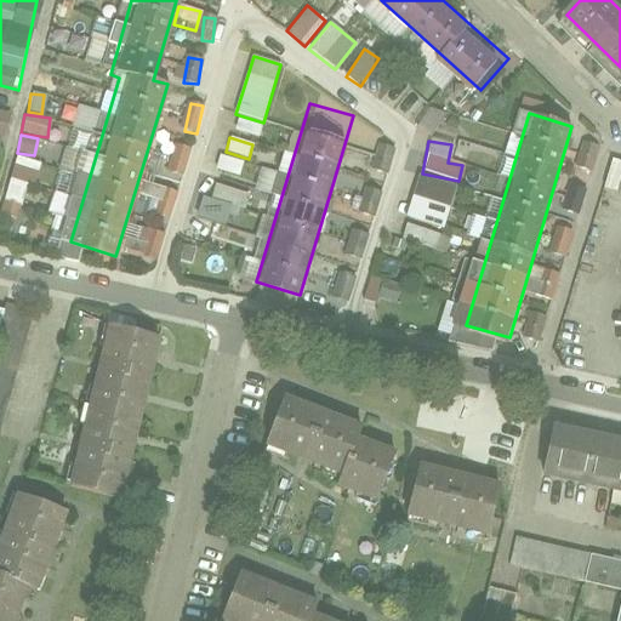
[(587,144),(580,170),(591,174),(599,148),(587,144)]
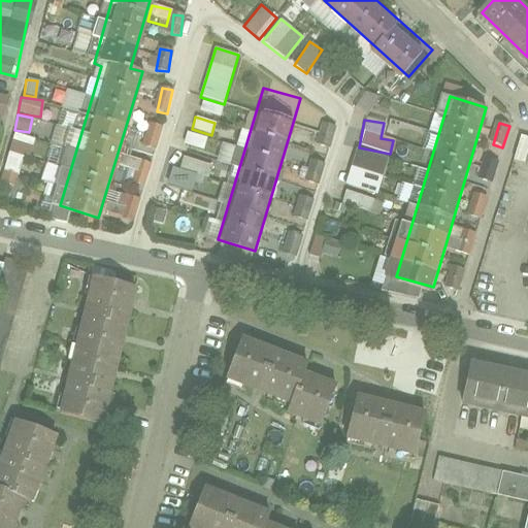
[(146,147),(155,150),(159,128),(152,127),(146,147)]
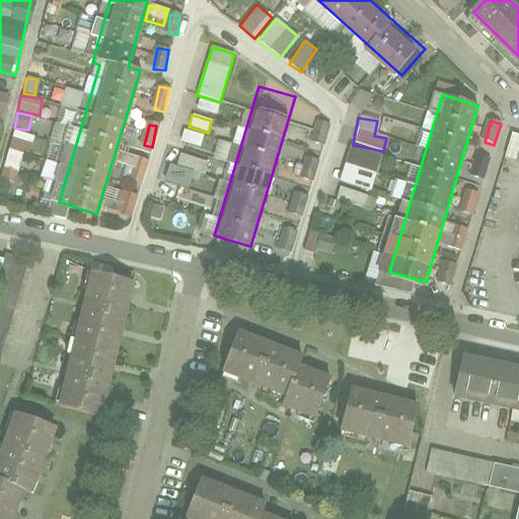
[(0,179),(0,191),(9,194),(21,155),(27,157),(33,137),(15,131),(0,179)]
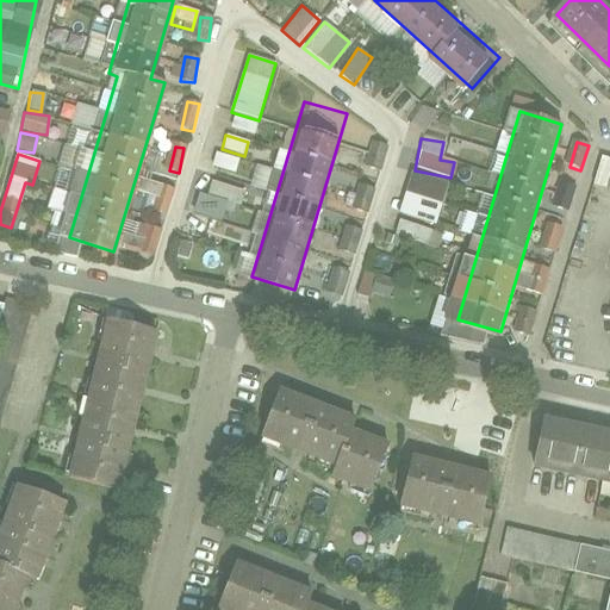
[(211,168),(235,174),(237,159),(215,154),(211,168)]
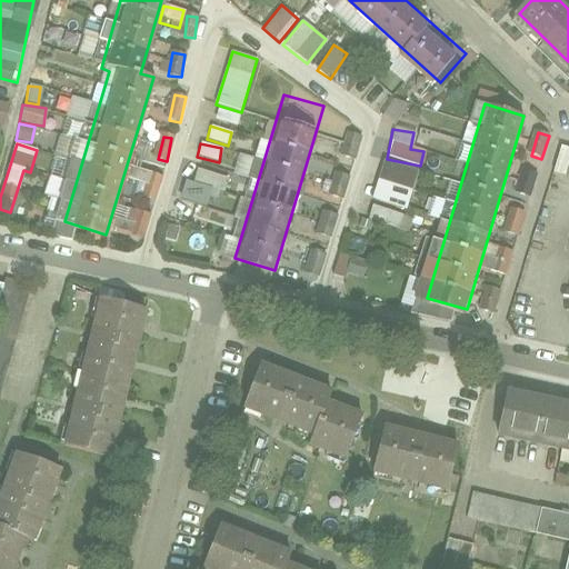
[(369,199),(405,210),(417,171),(382,160),(369,199)]
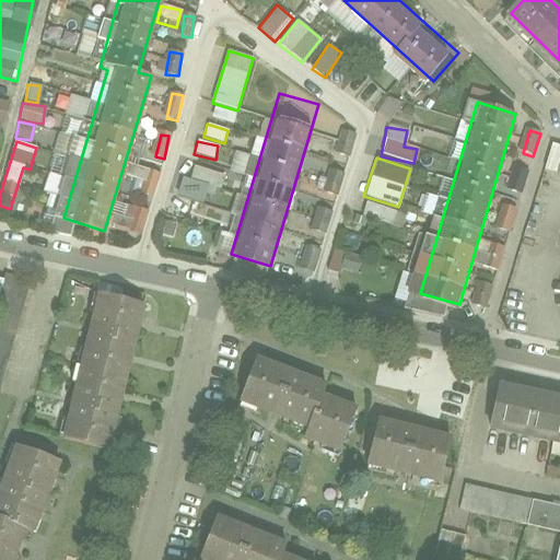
[(559,166),(549,209),(559,211),(559,166)]
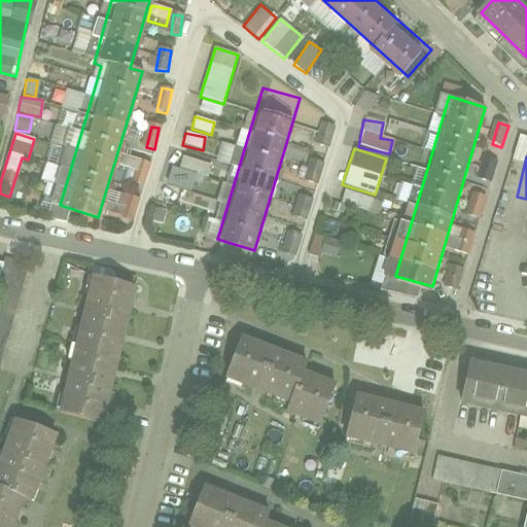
[(190,190),(192,183),(205,185),(208,163),(180,157),(178,170),(169,168),(165,186),(190,190)]
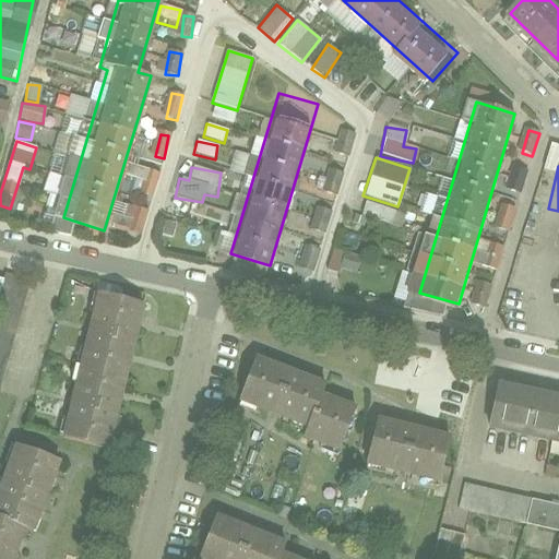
[(519,193),(525,173),(516,169),(511,191),(519,193)]
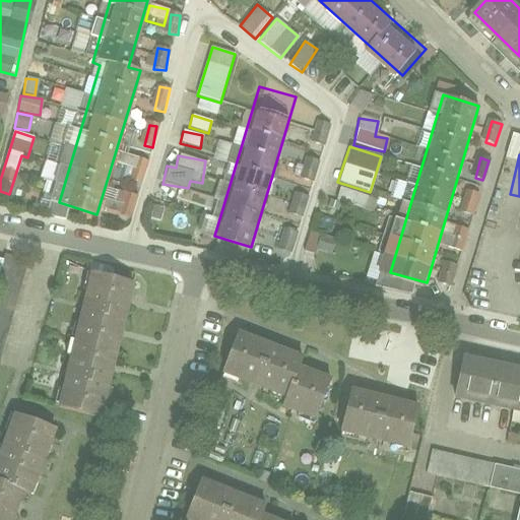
[(365,207),(368,196),(338,189),(336,200),(365,207)]
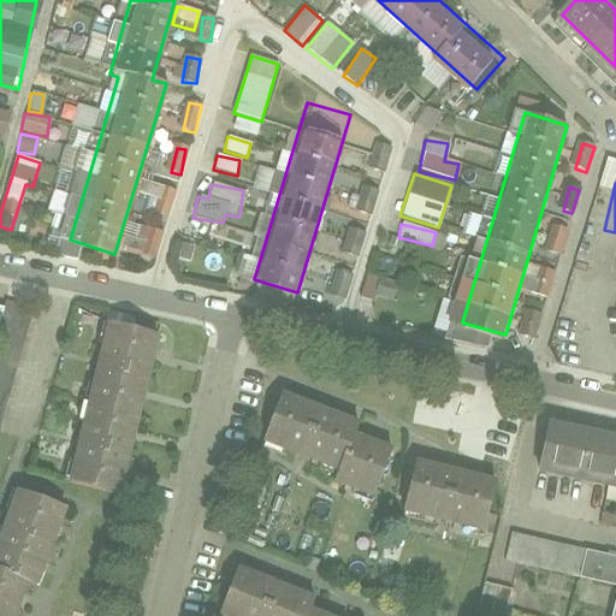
[(557,227),(548,253),(558,258),(568,231),(557,227)]
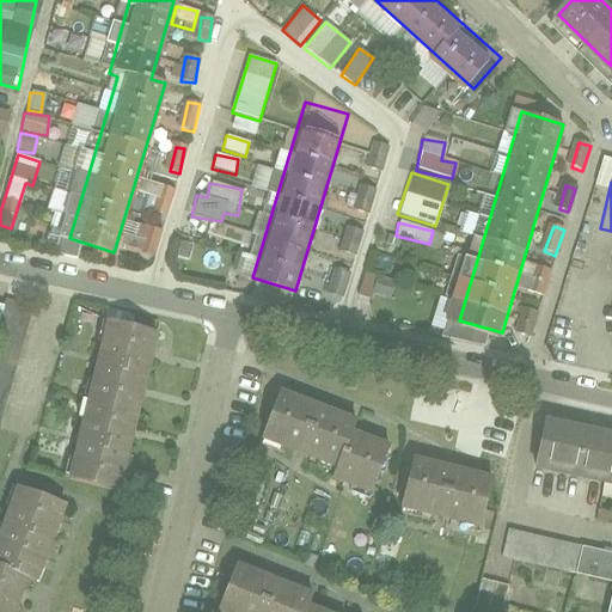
[(0,440),(2,441),(37,312),(0,301),(0,440)]
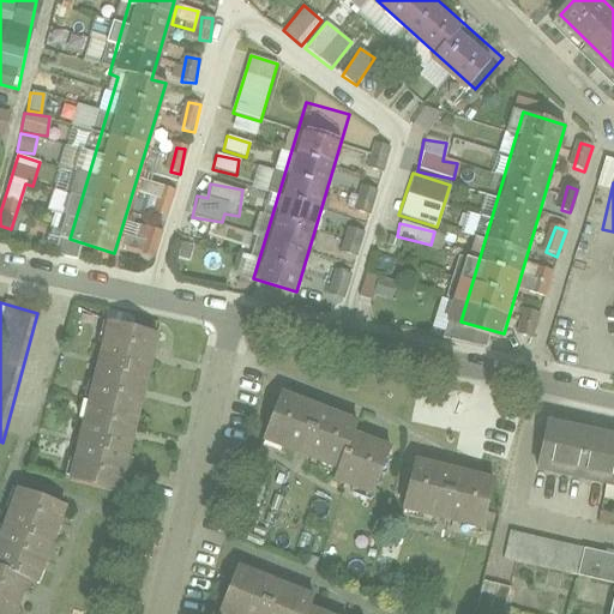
[(118,471),(156,329),(115,318),(76,459),(118,471)]
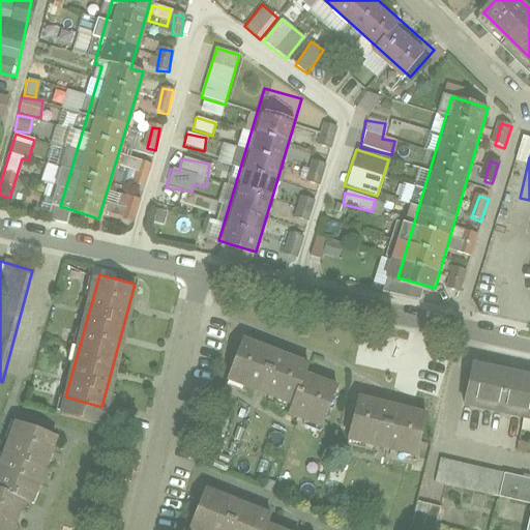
[(235,373),(303,396),(300,406),(336,418),(350,379),(315,367),(320,354),(251,330),(235,373)]
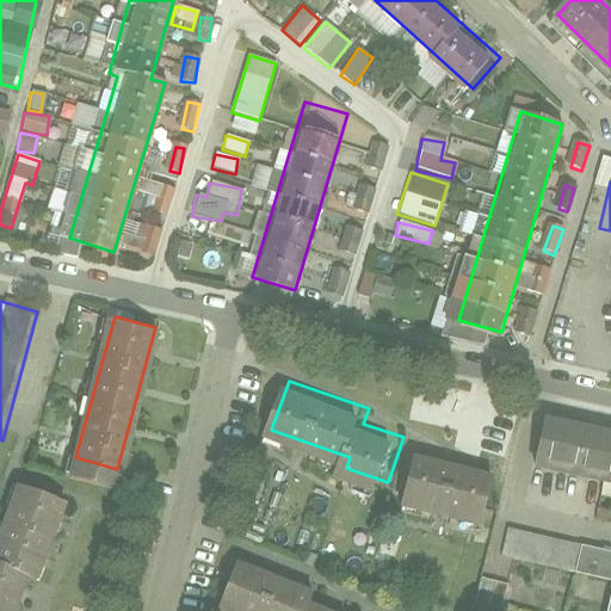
[(610,436),(544,421),(534,473),(610,489),(610,436)]
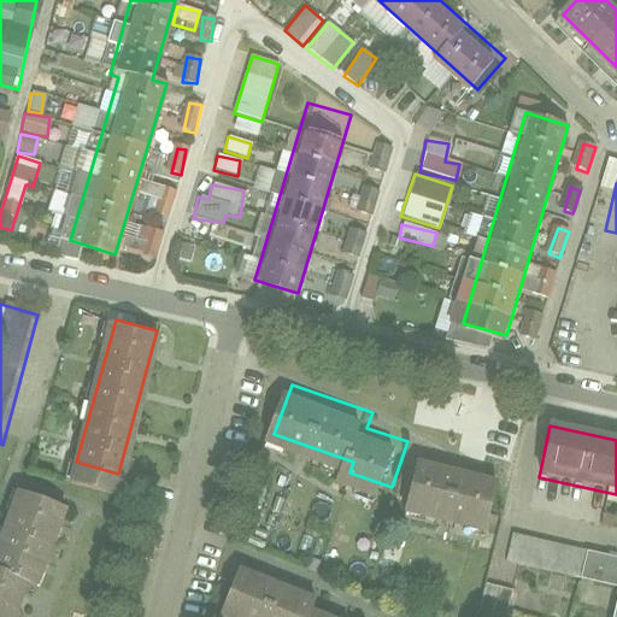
[(495,533),(509,480),(424,458),(411,511),(495,533)]
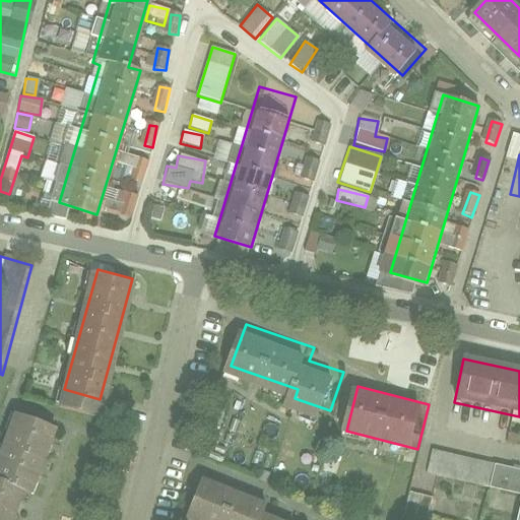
[(55,430),(16,415),(0,458),(0,519),(12,519),(22,493),(30,496),(55,430)]
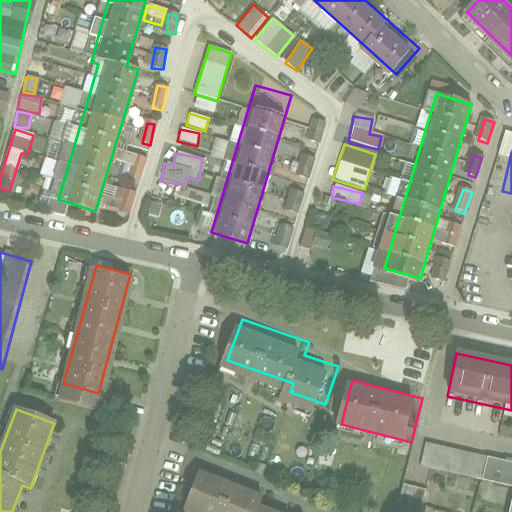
[(511,511),(511,465),(425,445),(420,469),(511,490),(511,511)]
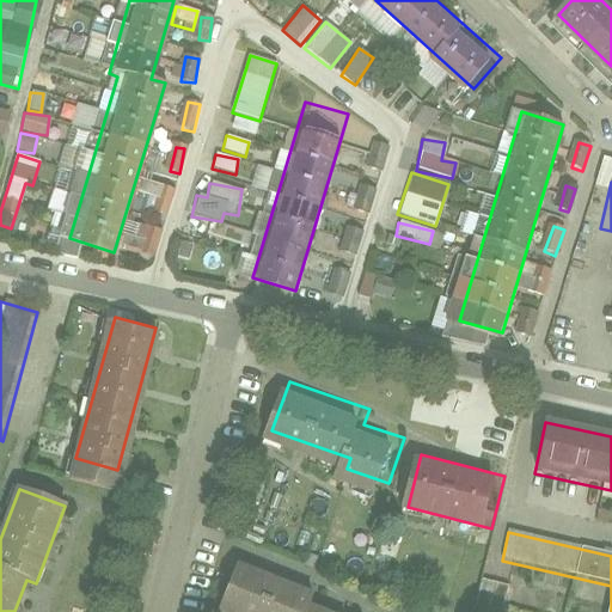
[(219,605),(237,611),(344,611),(316,599),(319,589),(239,555),(219,605)]
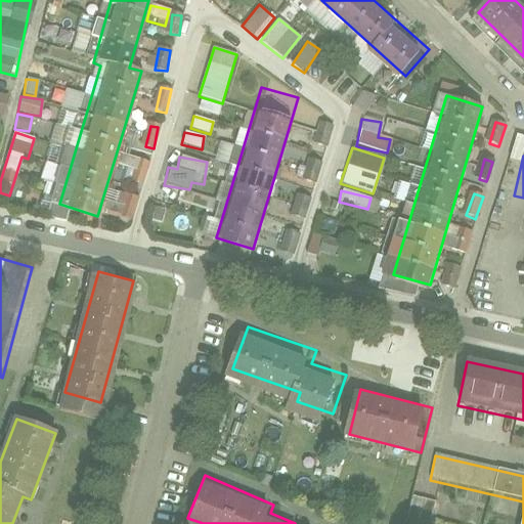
[(406,519),(426,523),(429,523),(435,501),(411,496),(406,519)]
